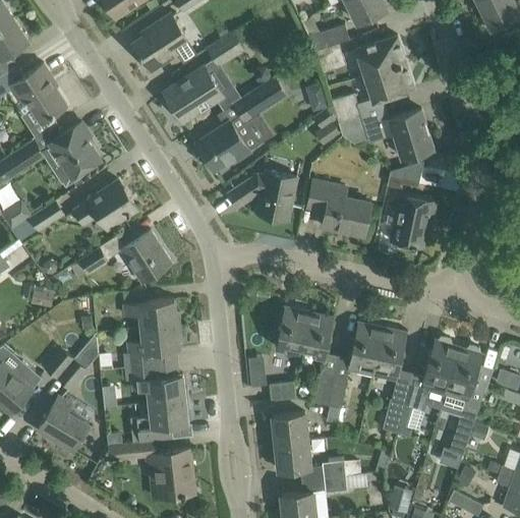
[(1,0),(0,0),(0,26),(13,18),(1,0)]
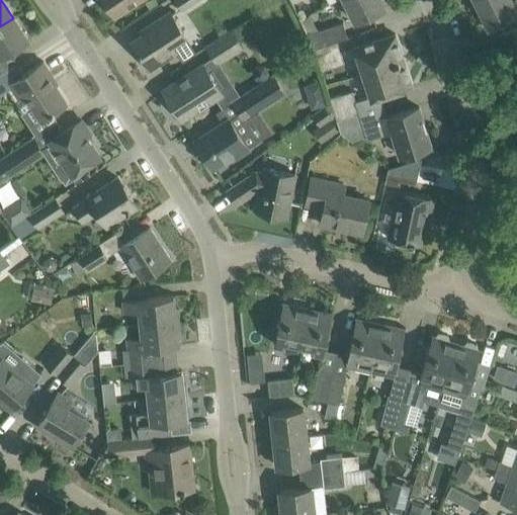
[(102,0),(114,18),(142,0),(102,0)]
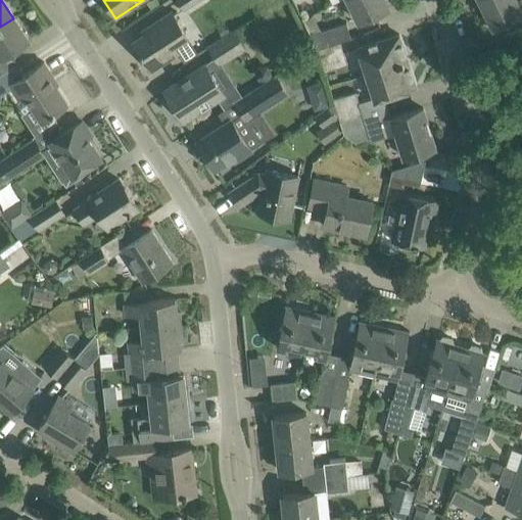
[(202,0),(176,0),(184,12),(202,0)]
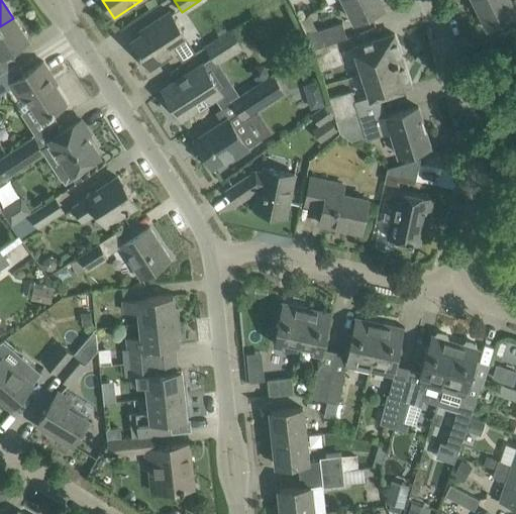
[(342,0),(354,23),(383,9),(378,0),(342,0)]
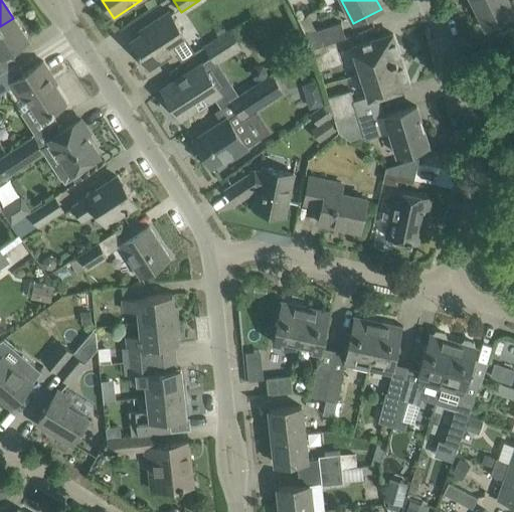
[(481,0),(473,4),(485,28),(503,20),(513,14),(513,0),(511,0),(507,2),(505,0),(481,0)]
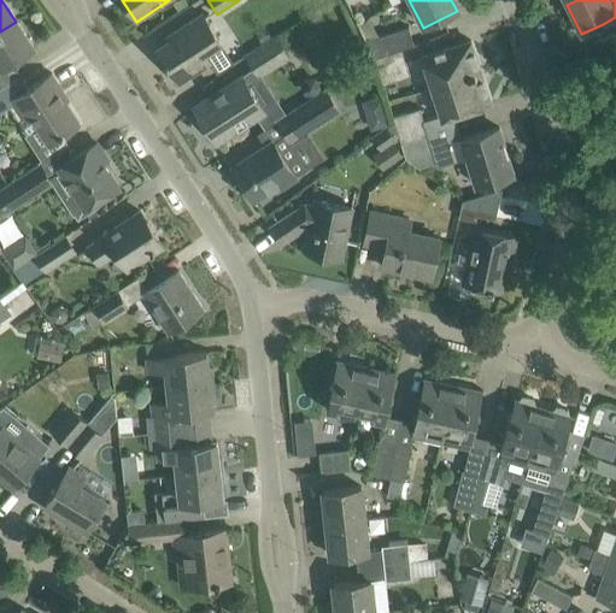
[(221,45),(203,17),(185,29),(187,33),(156,52),(177,84),(210,64),(204,56),(221,45)]
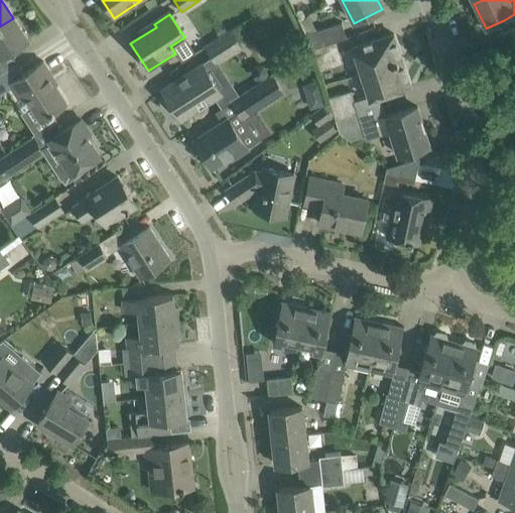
[(335,41),(345,38),(341,24),(315,32),(314,30),(308,16),(298,21),(311,48),(335,41)]
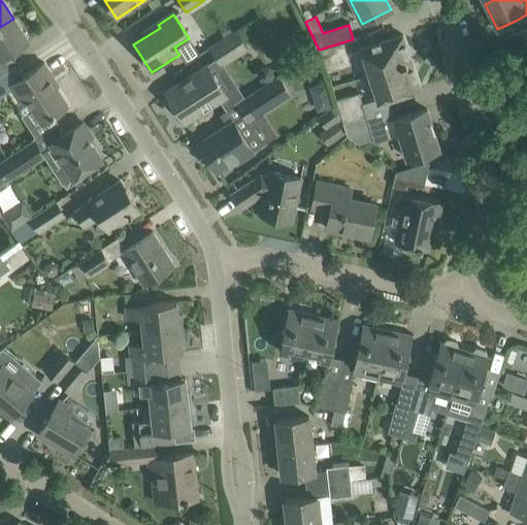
[(0,60),(29,42),(13,19),(0,27),(0,60)]
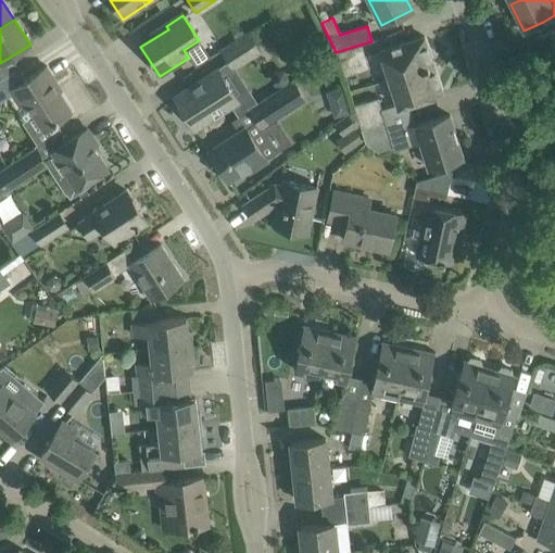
[(236,42),(222,51),(228,63),(234,71),(235,70),(260,53),(248,35),(236,42)]
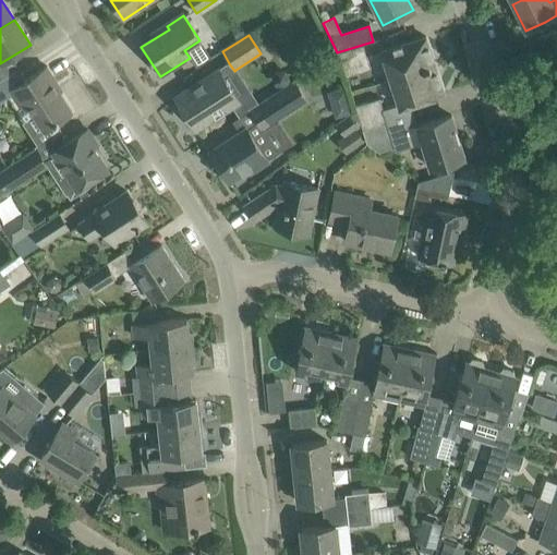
[(382,52),(390,81),(434,67),(425,38),(382,52)]
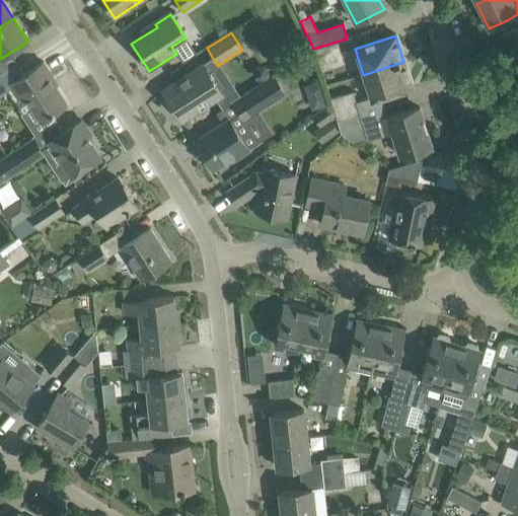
[(313,51),(320,73),(344,66),(337,42),(313,49),(314,51),(313,51)]
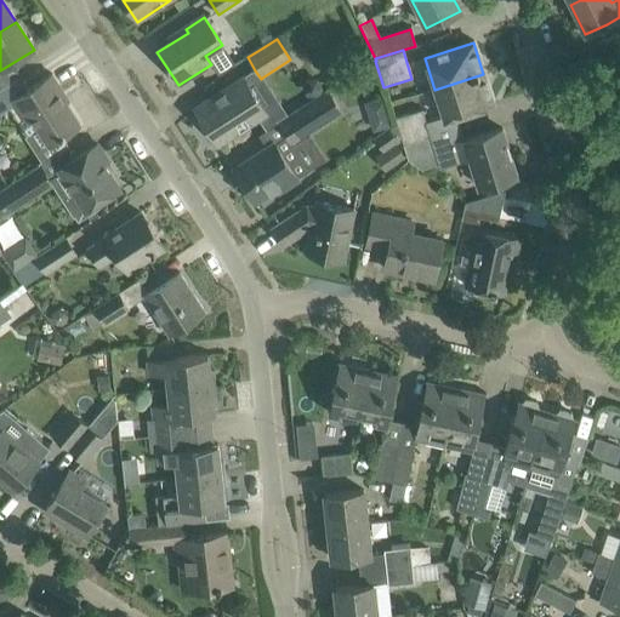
[(434,90),(444,121),(493,106),(483,74),(434,90)]
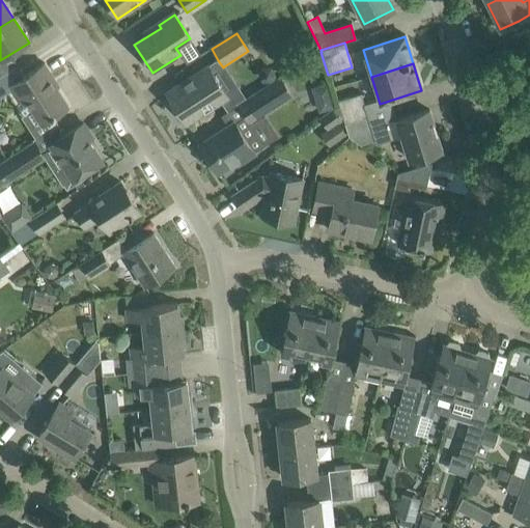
[(0,99),(8,93),(16,105),(23,101),(31,112),(21,118),(36,141),(58,127),(53,118),(67,108),(50,81),(53,80),(44,64),(23,78),(17,67),(0,77),(0,99)]
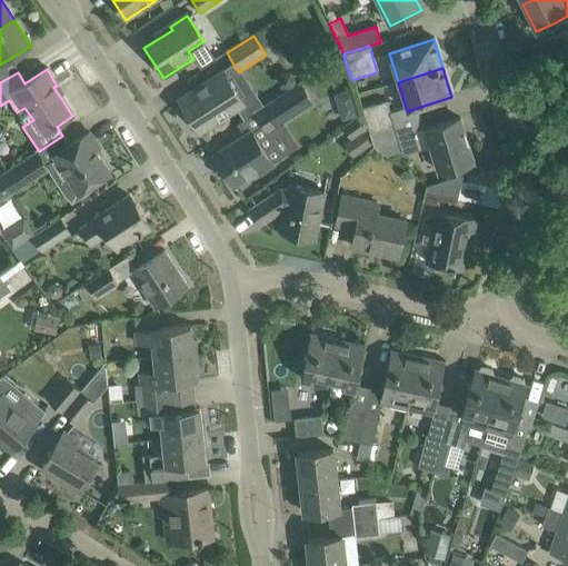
[(197,88),(178,100),(199,133),(218,122),(243,106),(246,105),(223,70),(222,71),(197,88)]
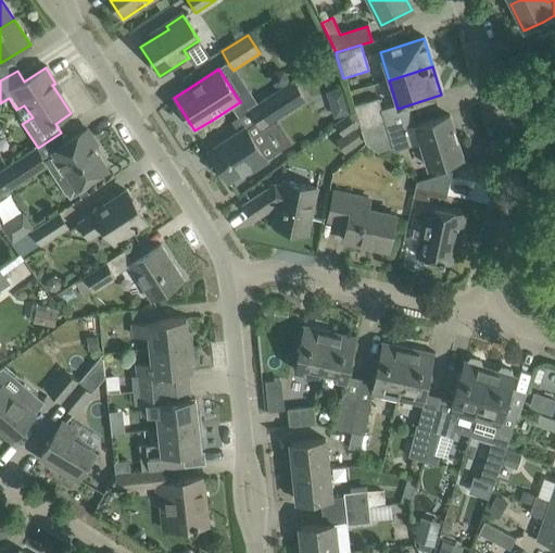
[(256,122),(209,153),(231,187),(232,187),(228,181),(249,168),(252,172),(267,162),(266,161),(278,153),(264,130),(307,103),(293,80),(248,110),(256,122)]
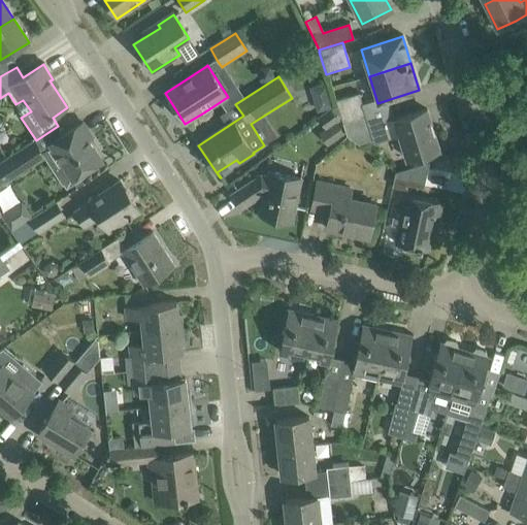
[(325,85),(308,89),(316,113),(332,108),(325,85)]
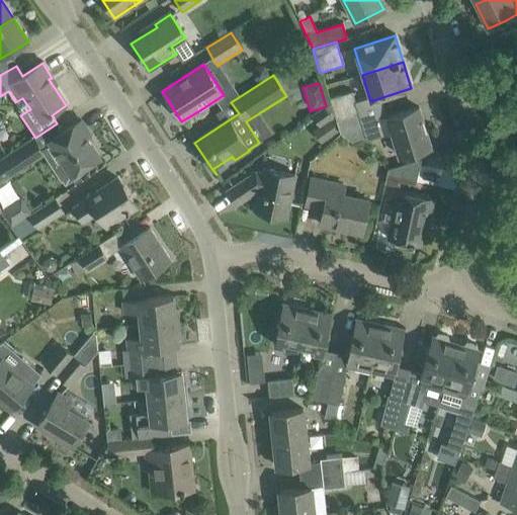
[(359,115),(351,92),(329,100),(336,122),(359,115)]
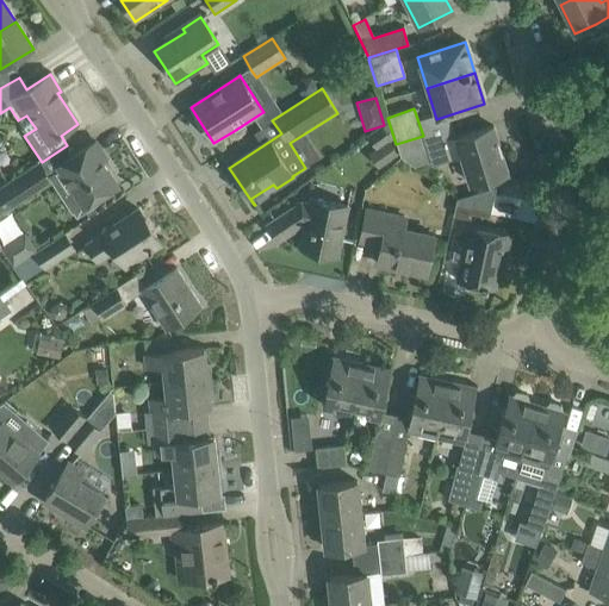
[(381,126),(366,137),(377,151),(387,143),(392,141),(381,126)]
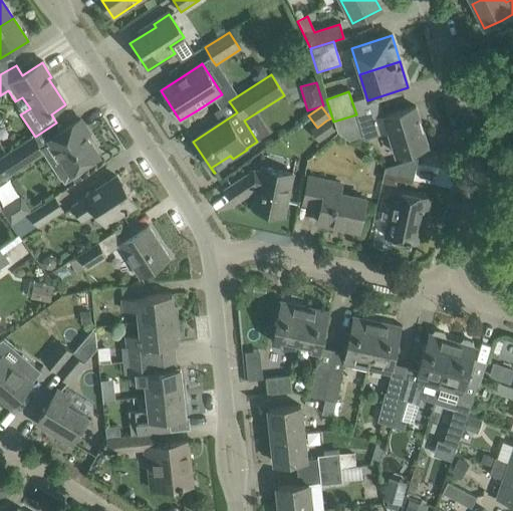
[(374,120),(377,134),(388,131),(395,157),(427,147),(415,108),(374,120)]
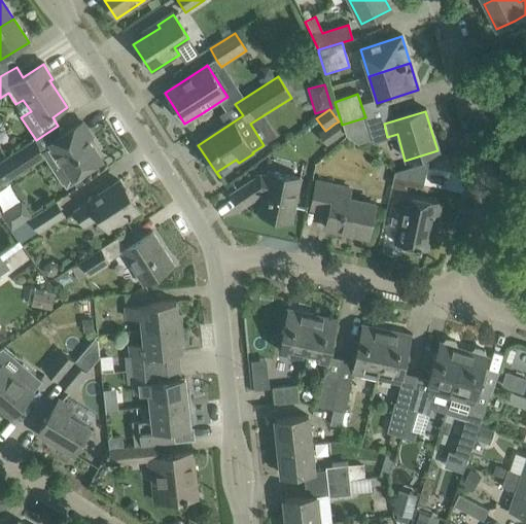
[(346,137),(357,145),(372,140),(365,117),(342,125),(346,137)]
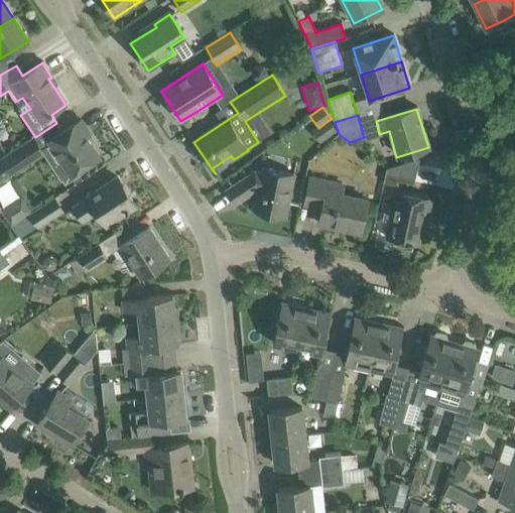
[(318,128),(311,133),(319,144),(336,132),(328,121),(318,128)]
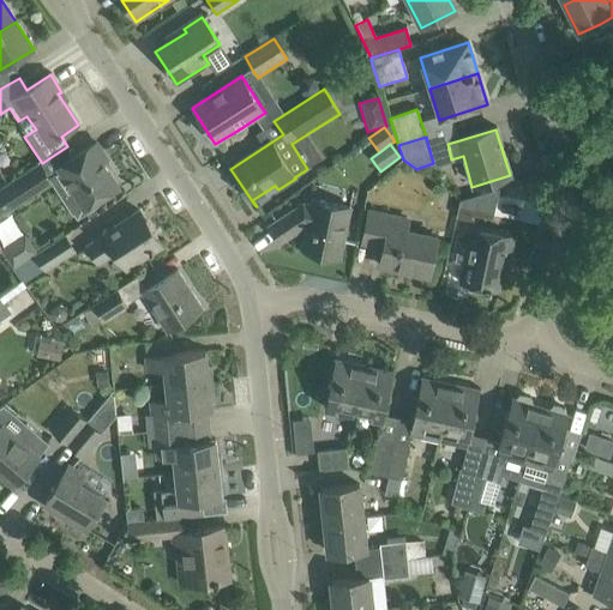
[(70,194),(61,199),(72,216),(74,215),(78,219),(97,207),(94,203),(116,188),(102,164),(106,161),(95,145),(59,168),(60,170),(56,173),(70,194)]
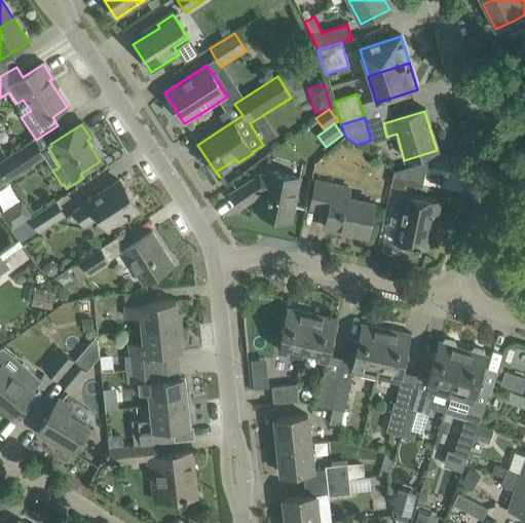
[(9,156),(0,161),(0,184),(1,186),(44,157),(33,141),(9,156)]
